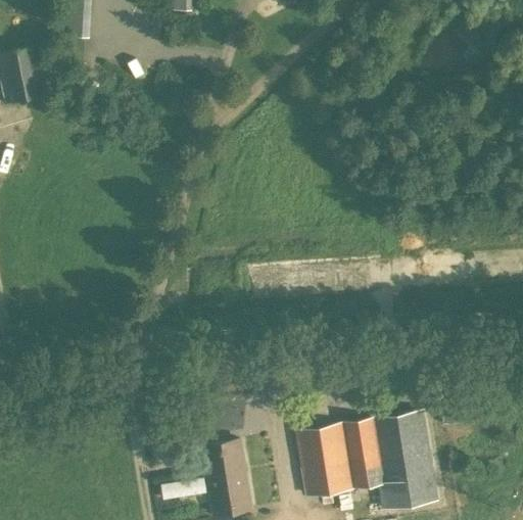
[(92,0),(74,0),(74,37),(92,37),(92,0)]
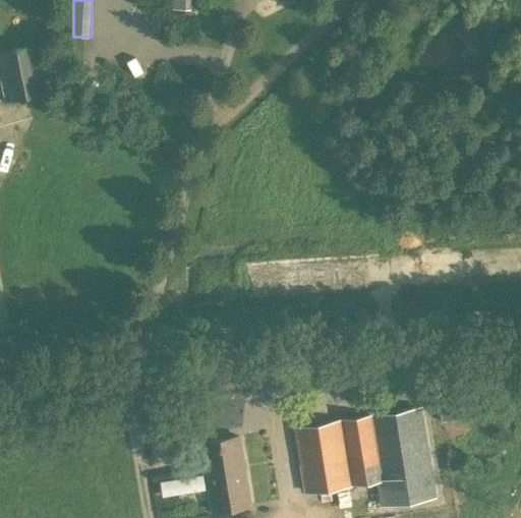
[(172,0),(173,10),(191,11),(191,0),(172,0)]
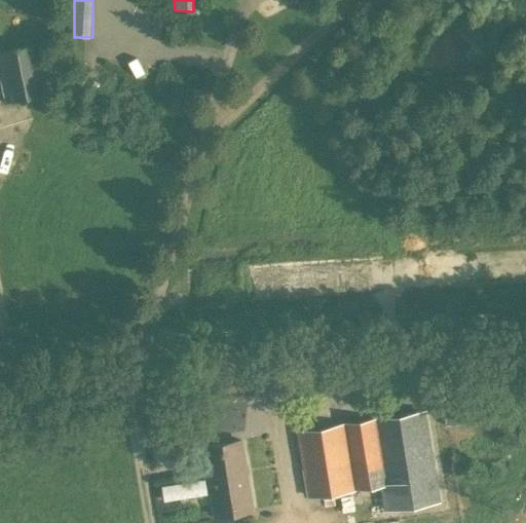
[(386,513),(440,503),(425,414),(376,422),(376,420),(297,434),(308,499),(382,487),(386,513)]
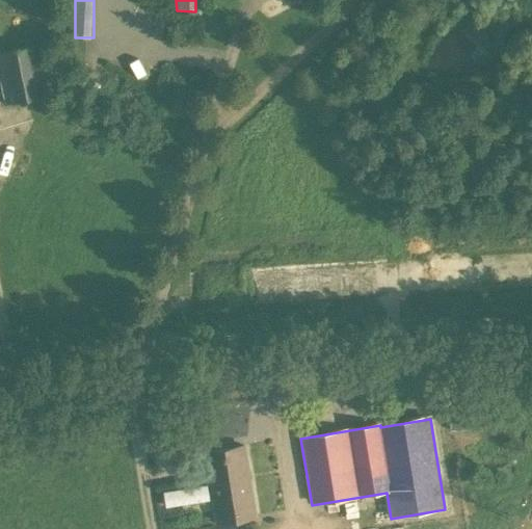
[(218,526),(256,520),(244,448),(207,454),(218,526)]
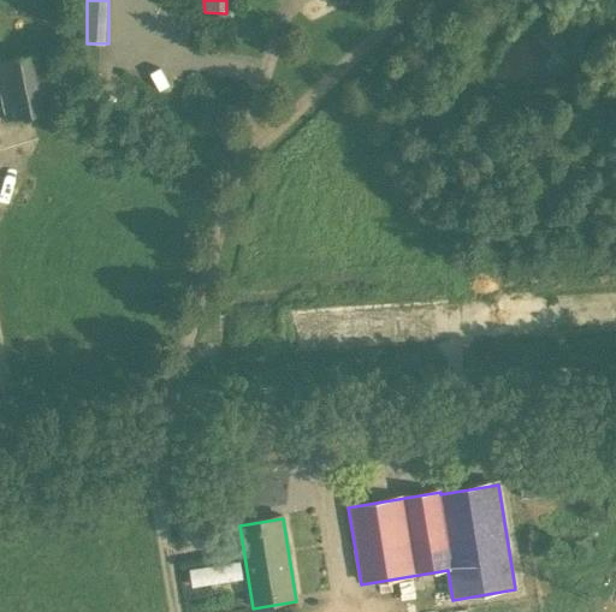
[(187,568),(188,586),(244,582),(243,563),(187,568)]
